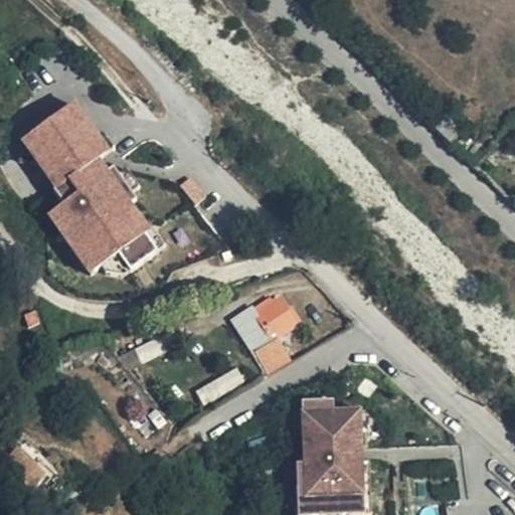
[(61,201),(46,210),(87,273),(119,251),(128,267),(160,246),(102,154),(110,149),(78,99),(19,136),(61,201)]
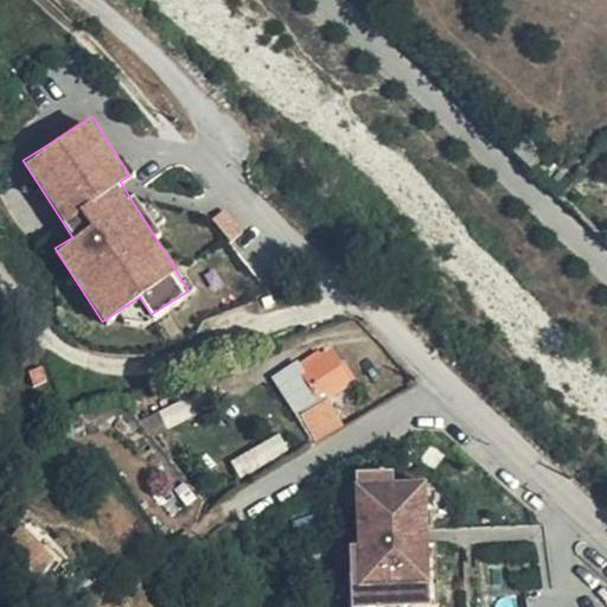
[(308,417),(326,406),(323,400),(353,378),(342,360),(338,364),(330,353),(319,360),(317,357),(283,378),(308,417)]
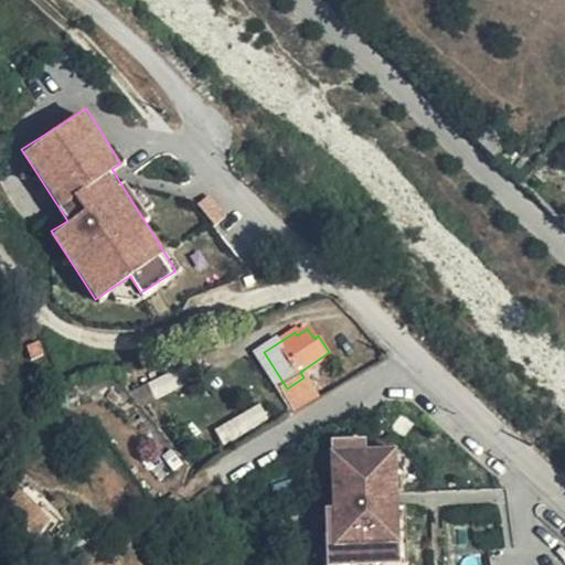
[(299,407),(317,397),(304,377),(287,388),(299,407)]
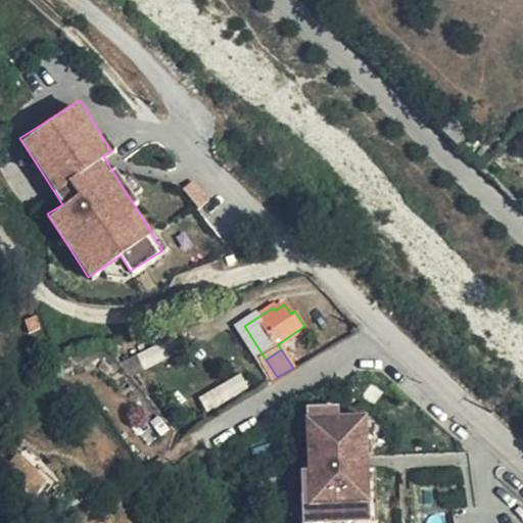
[(241,375),(199,395),(205,409),(247,389),(241,375)]
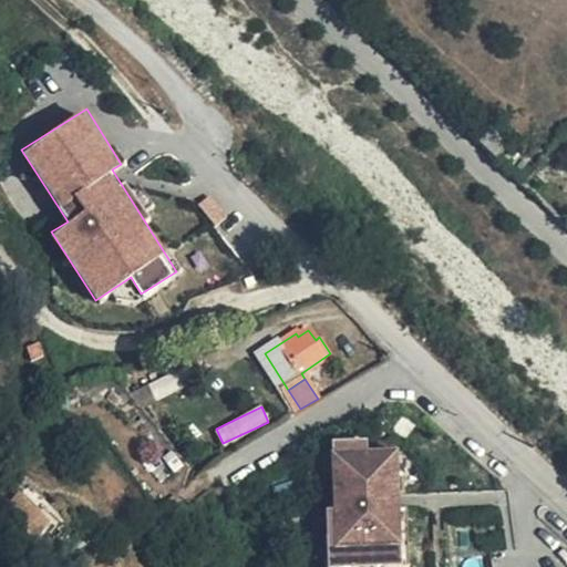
[(326,501),(325,500),(326,566),(411,566),(412,514),(387,514),(387,500),(392,500),(392,483),(403,483),(403,461),(369,461),(370,449),(333,447),(334,501),(326,501)]
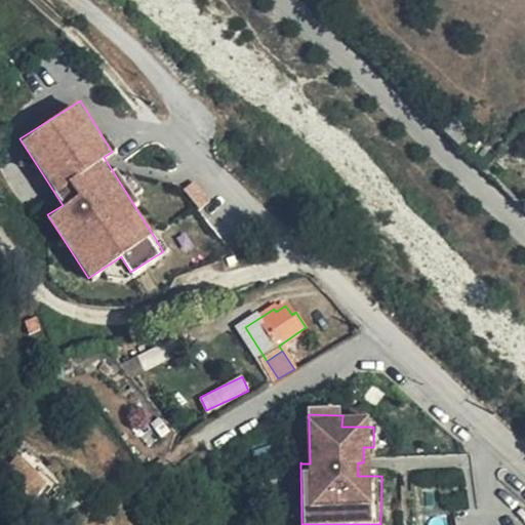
[(0,465),(4,470),(0,475),(0,476),(8,484),(10,482),(31,501),(45,485),(4,445),(0,449),(0,465)]
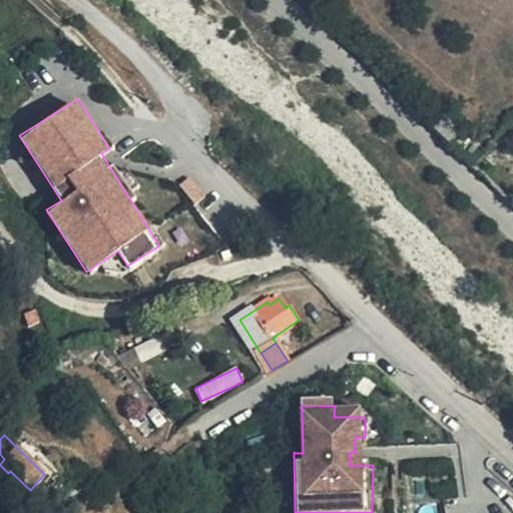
[(365,452),(365,437),(355,437),(355,452),(365,452)]
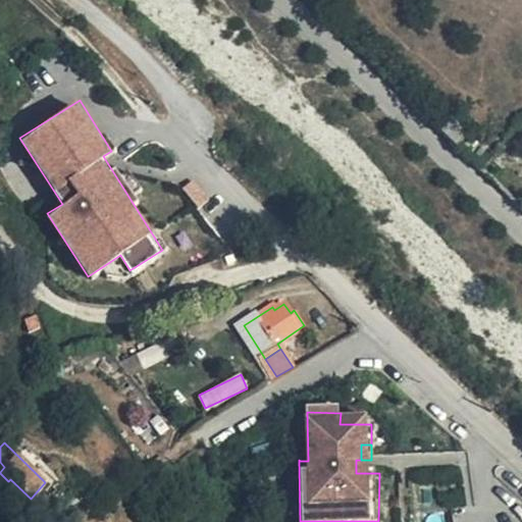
[(371,473),(371,460),(356,460),(356,473),(371,473)]
